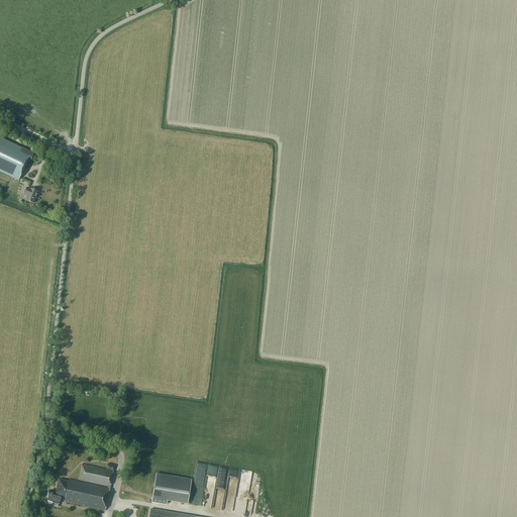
[(0,137),(0,171),(18,180),(27,161),(30,162),(33,153),(22,148),(0,137)]
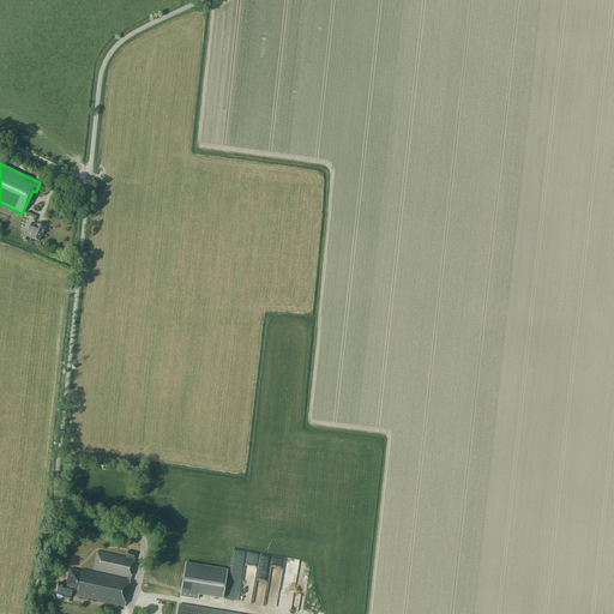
[(29,232),(32,233),(31,238),(40,241),(42,235),(43,235),(46,228),(32,222),(29,232)]
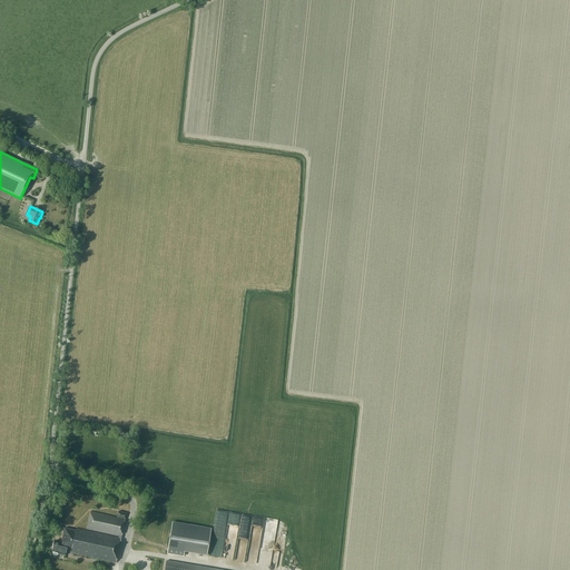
[(57,556),(59,554),(66,556),(67,552),(115,563),(126,514),(119,512),(118,518),(90,511),(86,529),(119,537),(118,538),(76,528),(76,530),(64,528),(60,544),(59,544),(59,543),(53,542),(52,546),(53,547),(52,553),(53,556),(57,556)]
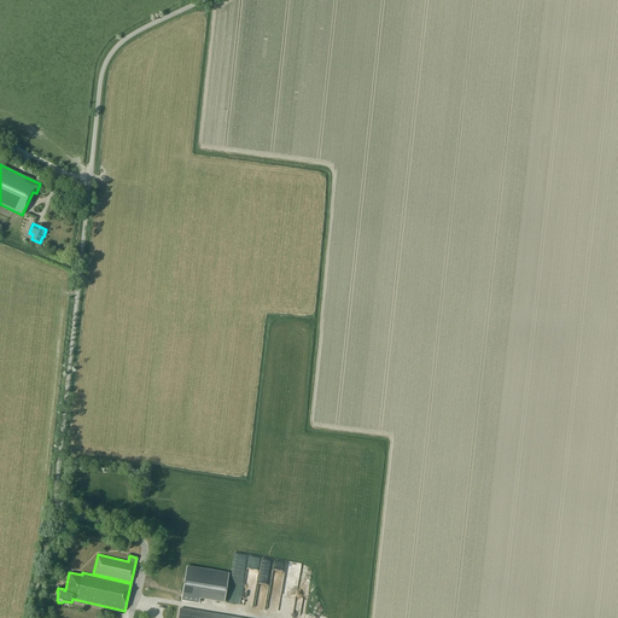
[(290,561),(286,587),(289,588),(289,594),(297,596),(302,563),(290,561)]
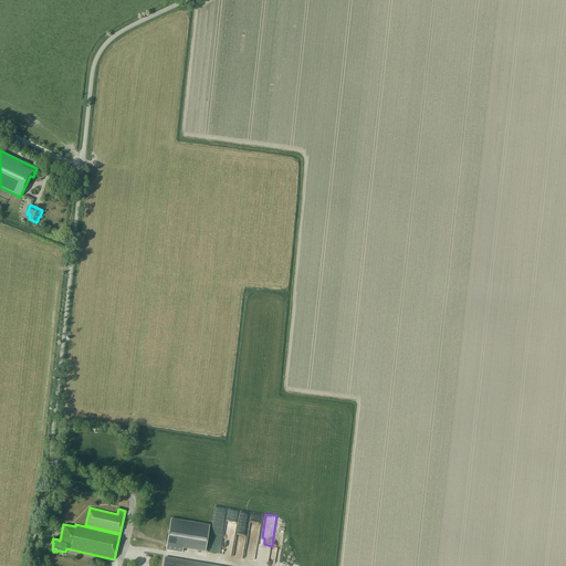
[(210,525),(171,519),(166,549),(182,552),(184,548),(206,552),(210,525)]
